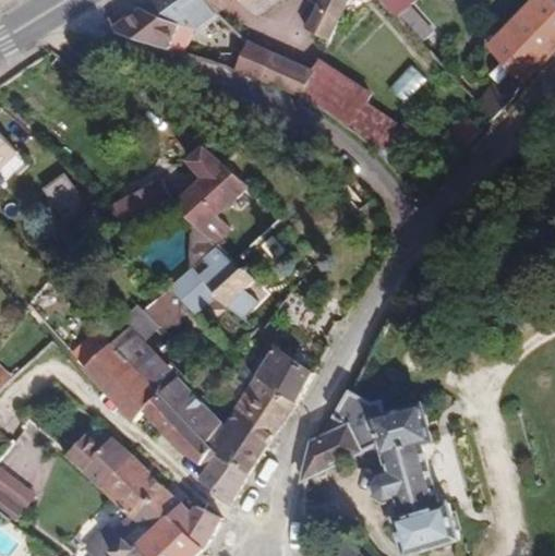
[(214,11),(205,0),(146,0),(137,5),(177,22),(177,23),(197,29),(216,13),(214,11)]
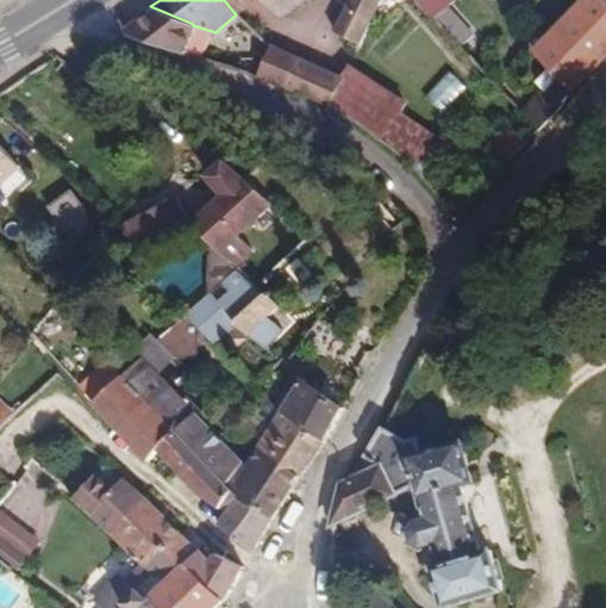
[(224,0),(233,12),(250,0),(224,0)]
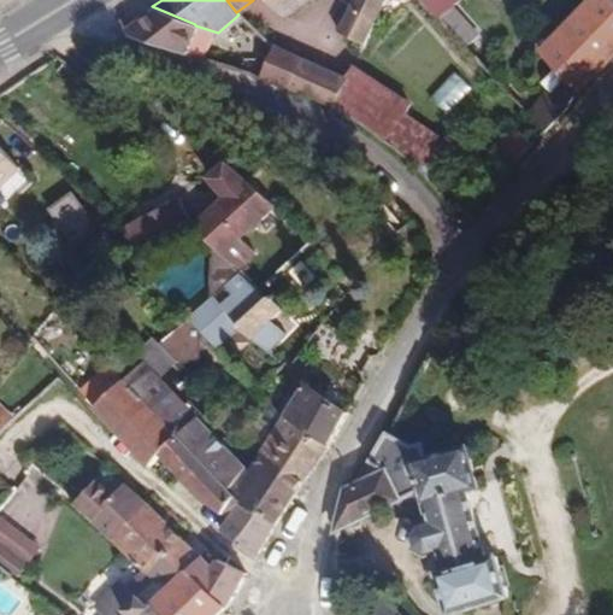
[(282,15),(302,0),(261,0),(276,15),(277,15),(278,16),(280,16),(281,16),(282,15)]
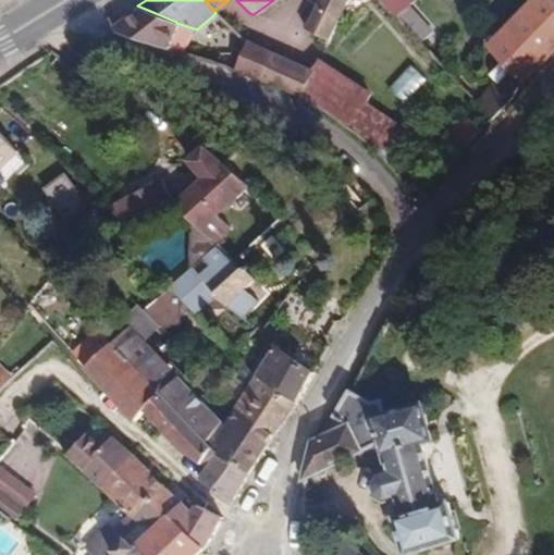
[(324,39),(344,0),(315,0),(300,27),(324,39)]
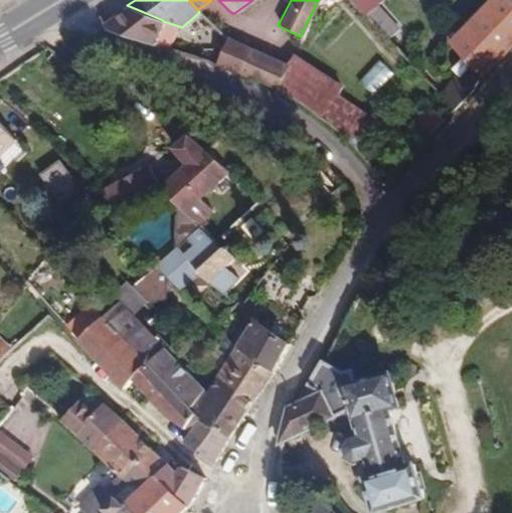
[(374,4),(379,0),(351,0),(363,13),(374,4)]
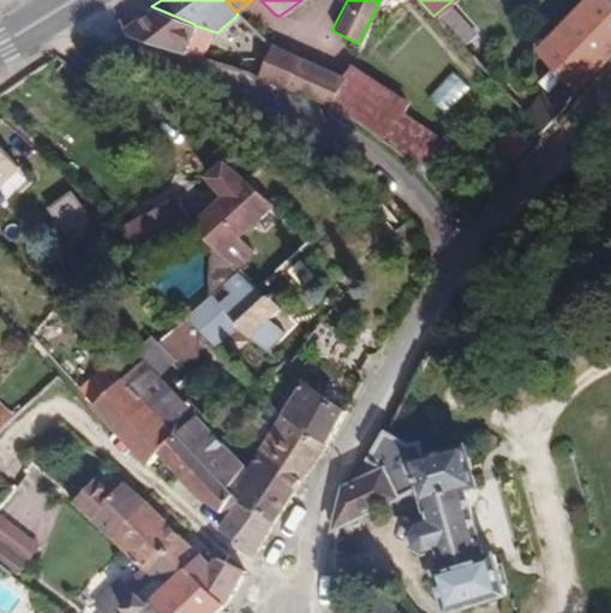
[(574,89),(610,51),(610,0),(585,0),(577,7),(535,51),(551,66),(537,81),(543,85),(525,111),(541,129),(565,102),(571,87),(574,89)]
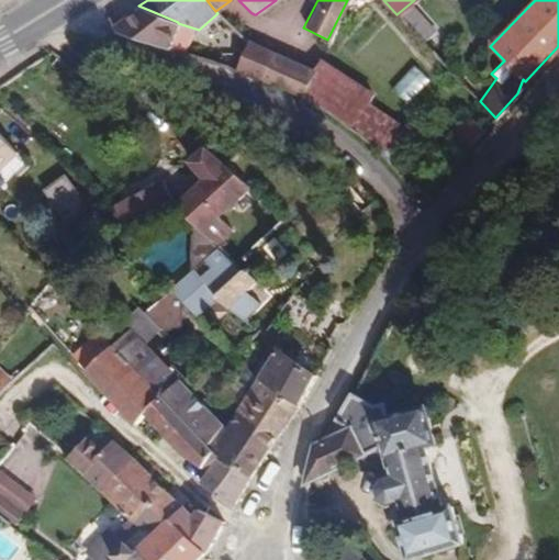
[(420,17),(409,4),(397,14),(409,26),(417,18),(420,17)]
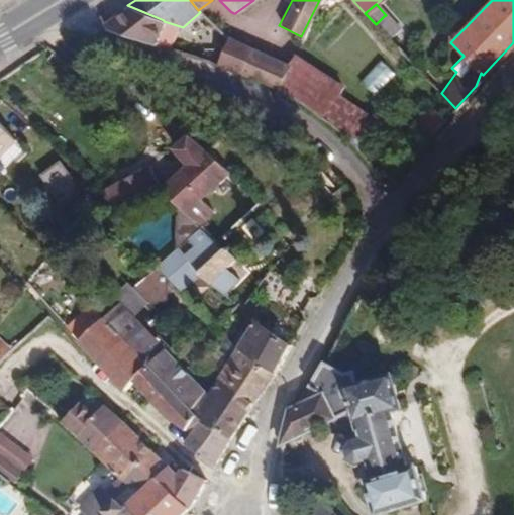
[(152,44),(164,22),(164,21),(164,20),(127,5),(101,23),(105,28),(152,44)]
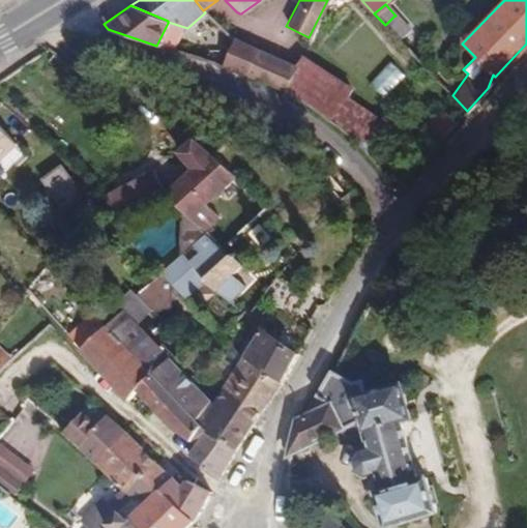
[(405,30),(393,17),(385,25),(397,37),(405,30)]
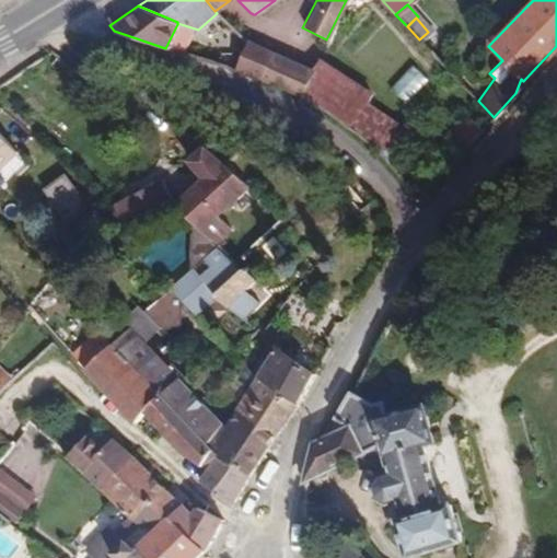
[(259,80),(271,53),(245,41),(241,50),(232,70),(238,72),(259,80)]
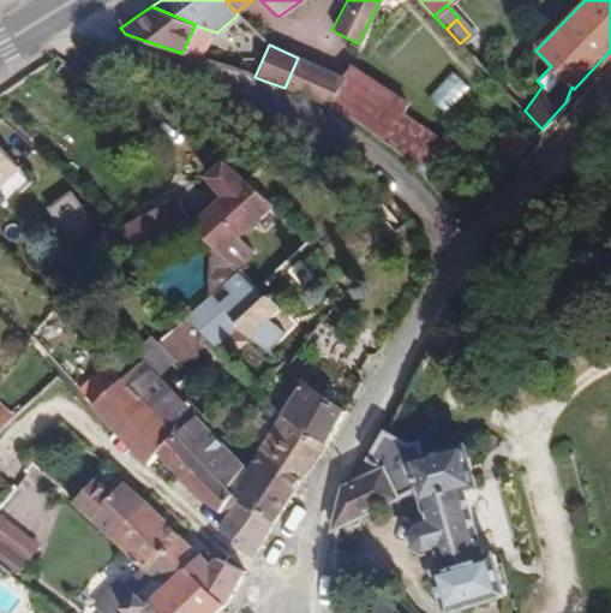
[(327,107),(341,78),(298,58),(285,88),(305,95),(327,107)]
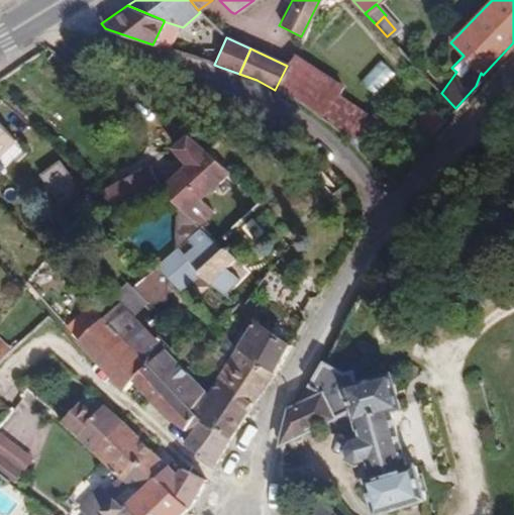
[(338,88),(293,58),(287,66),(275,90),(297,102),(319,118),(333,96),(338,88)]
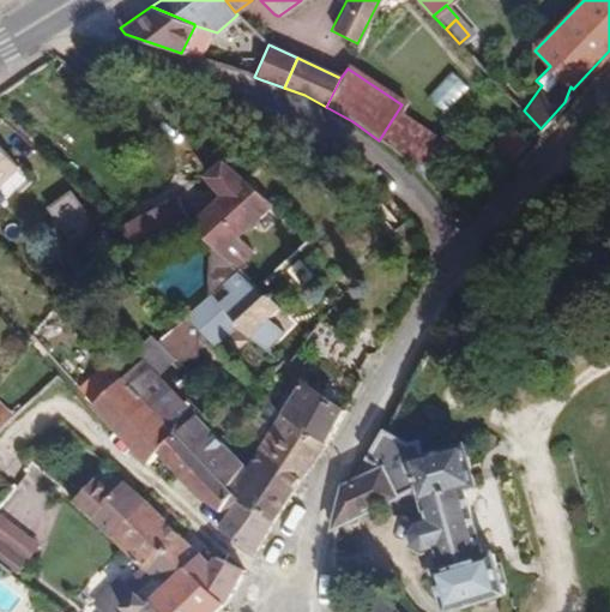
[(418,175),(440,144),(396,114),(379,141),(411,166),(418,175)]
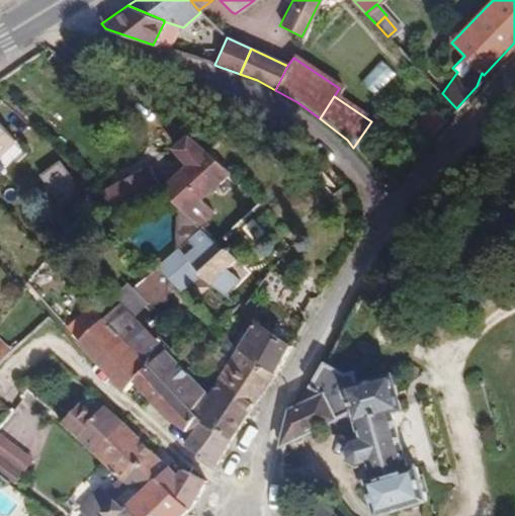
[(422,144),(444,119),(429,106),(407,130),(422,144)]
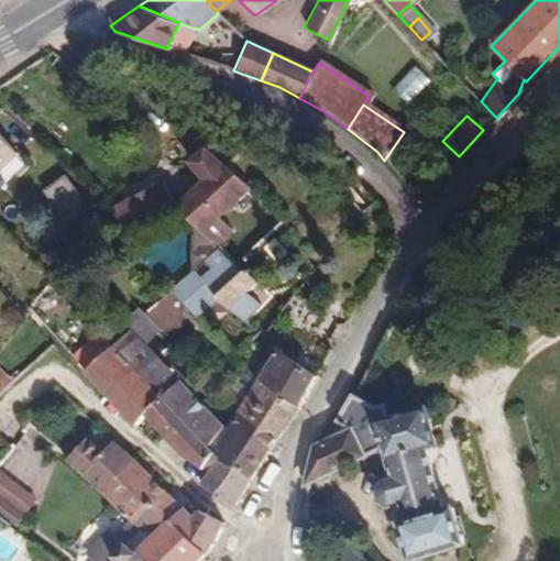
[(0,166),(15,153),(0,135),(0,166)]
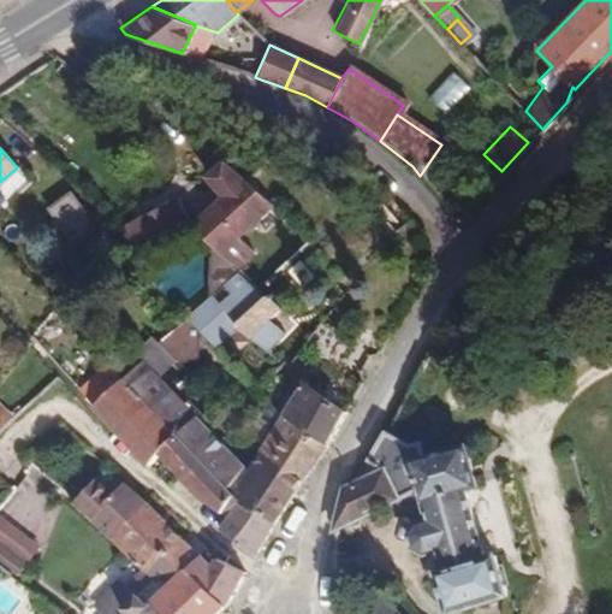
[(238,236),(272,205),(243,178),(225,160),(206,176),(224,195),(192,224),(212,243),(237,267),(253,252),(238,236)]
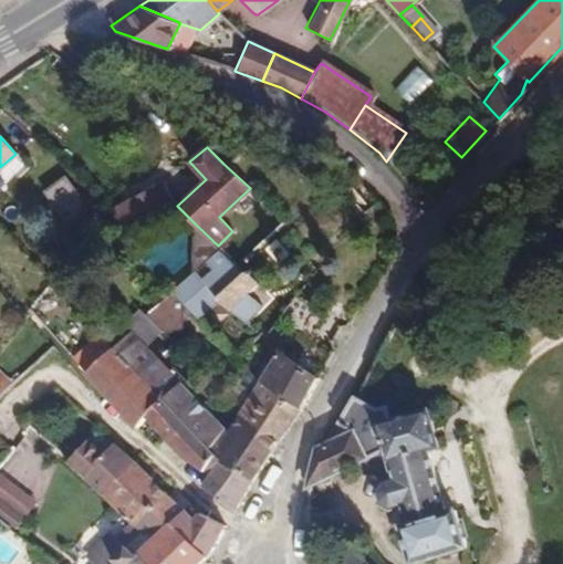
[(82,205),(62,177),(42,191),(63,218),(82,205)]
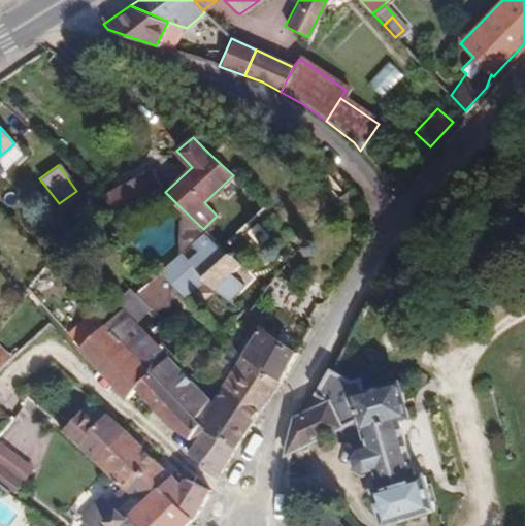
[(120,215),(165,192),(151,167),(100,196),(120,215)]
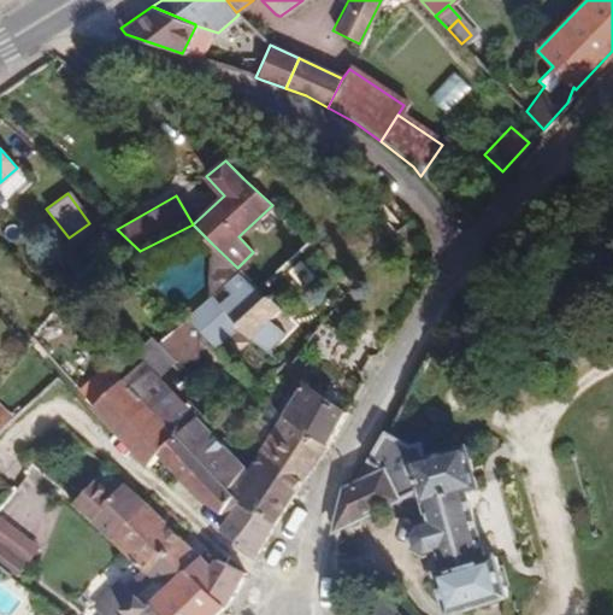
[(212,294),(240,271),(237,268),(212,244),(212,294)]
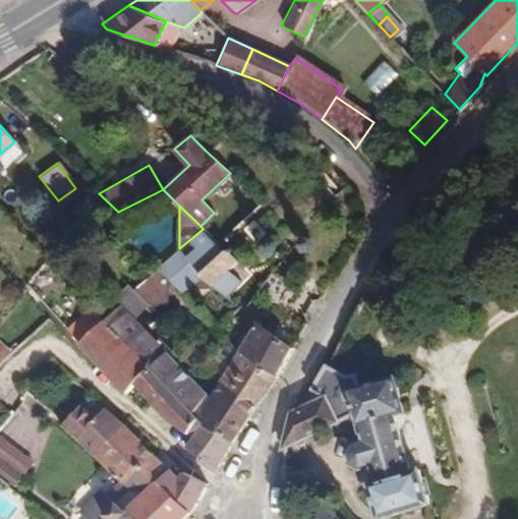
[(199,275),(225,250),(218,244),(203,229),(179,248),(195,271),(190,282),(199,275)]
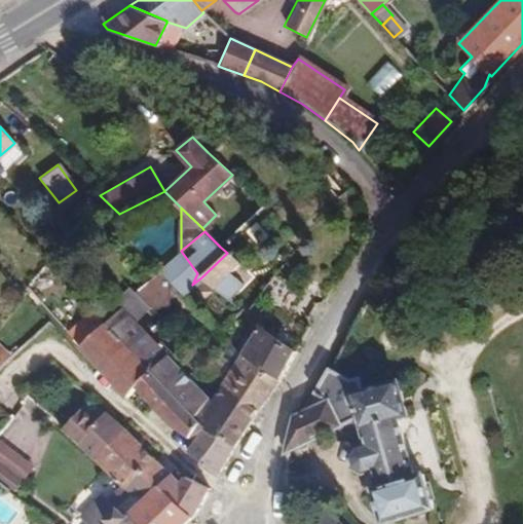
[(192,285),(197,273),(181,251),(158,269),(134,291),(148,306),(166,307),(166,289),(172,284),(183,296),(192,285)]
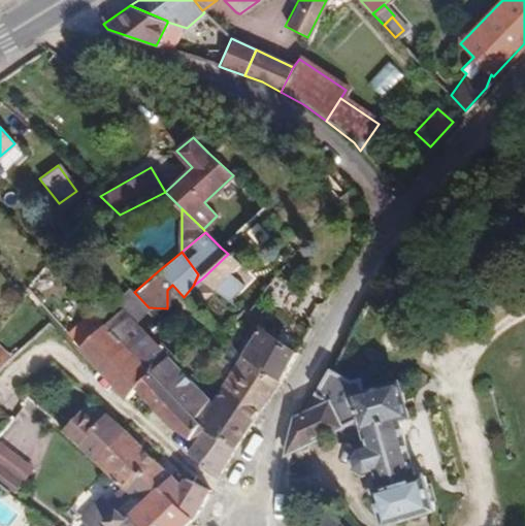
[(216,289),(230,273),(239,264),(228,254),(202,278),(211,286),(216,289)]
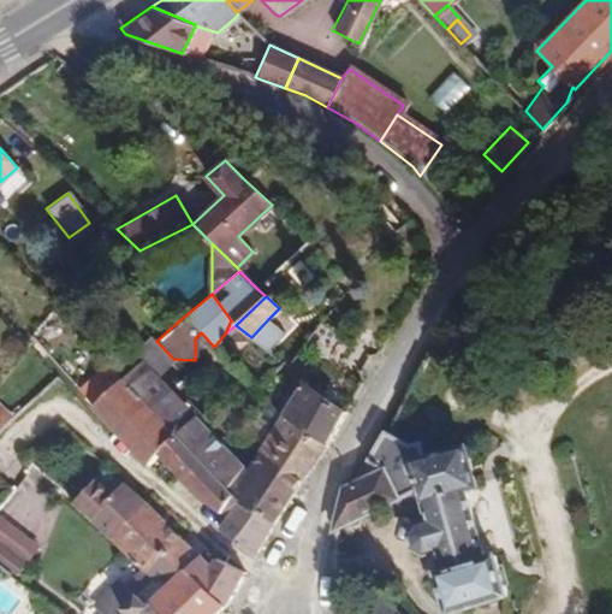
[(67,320),(76,312),(63,300),(54,305),(67,320)]
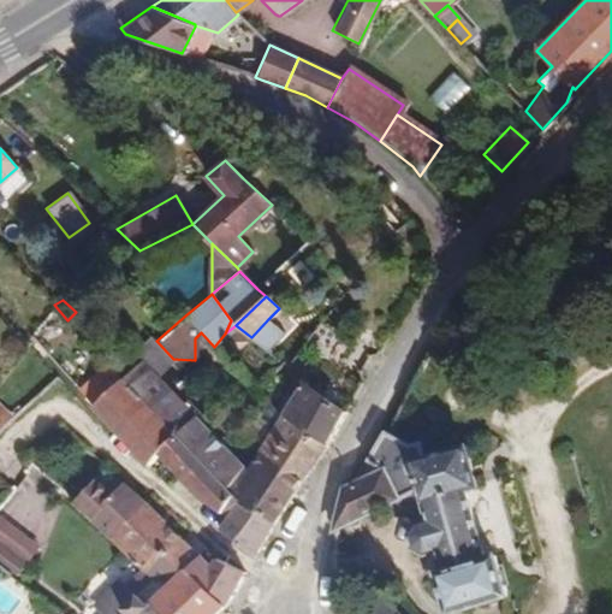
[(266,350),(283,332),(268,319),(251,337),(266,350)]
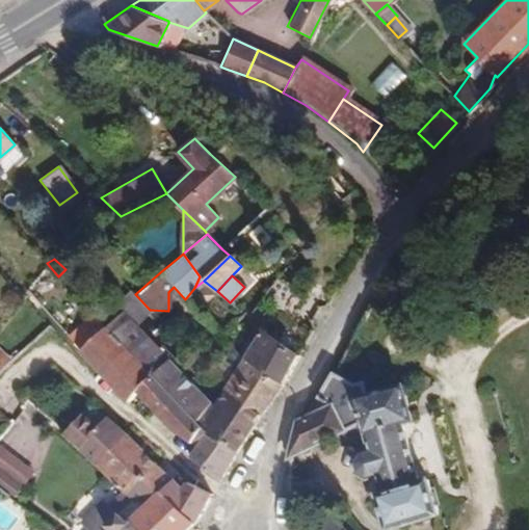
[(264,297),(289,315),(303,294),(279,276),(264,297)]
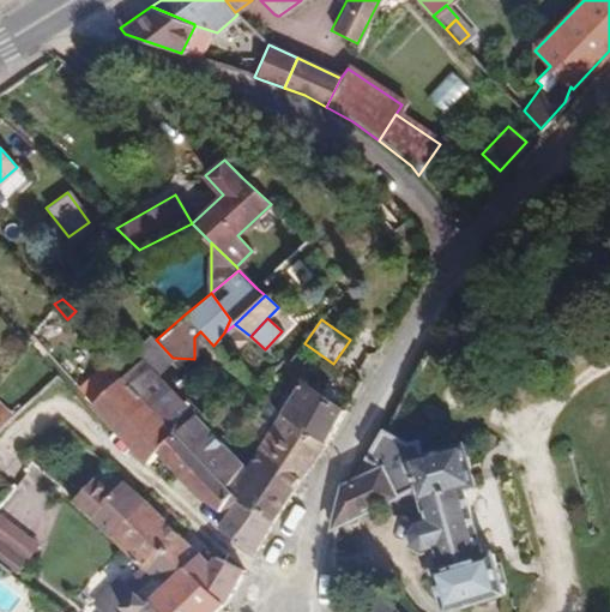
[(246,337),(246,333),(235,324),(224,333),(224,339),(246,337)]
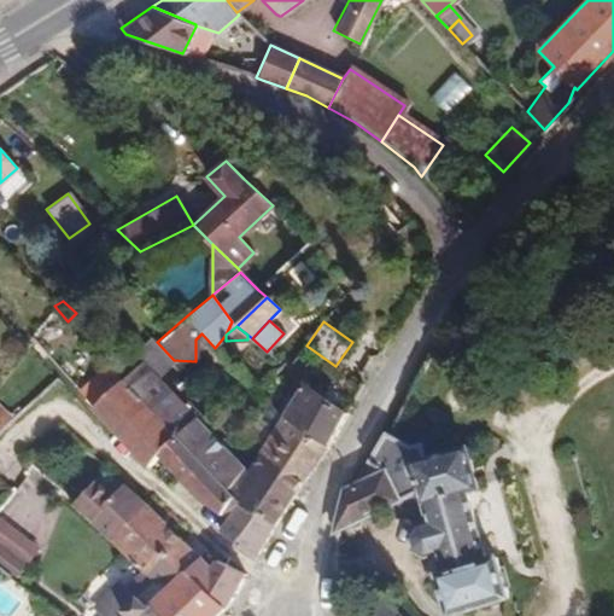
[(157,377),(174,360),(157,342),(151,336),(134,352),(141,360),(157,377)]
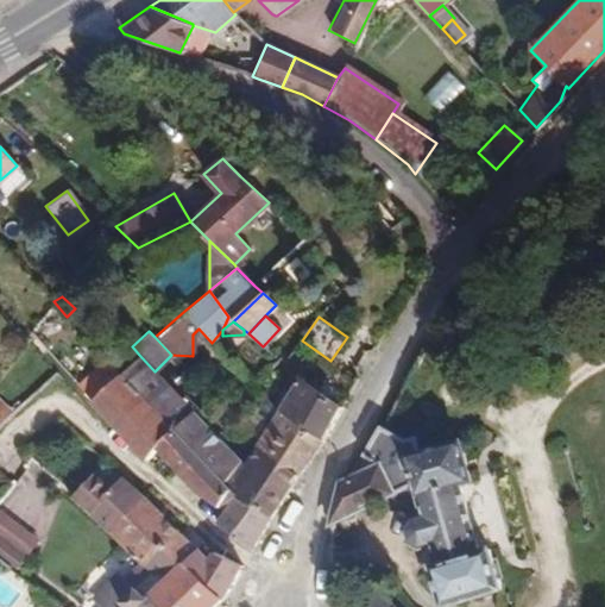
[(132,361),(121,350),(109,360),(120,371),(132,361)]
